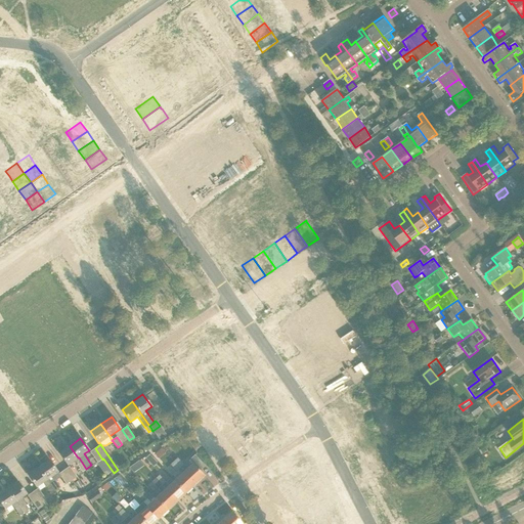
[(78,457),(70,446),(59,453),(68,466),(74,461),(82,472),(86,469),(79,457),(78,457)]
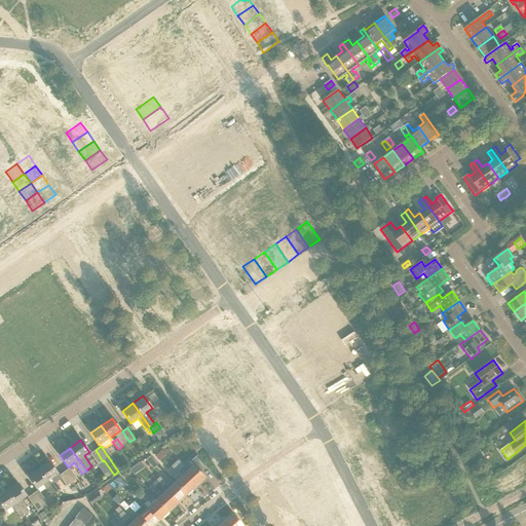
[(103,461),(96,450),(90,454),(98,464),(103,461)]
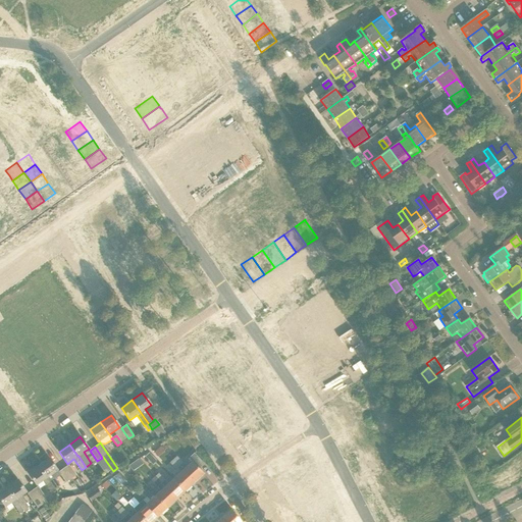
[(183,470),(194,482),(203,474),(198,469),(203,464),(193,453),(188,457),(192,461),(183,470)]
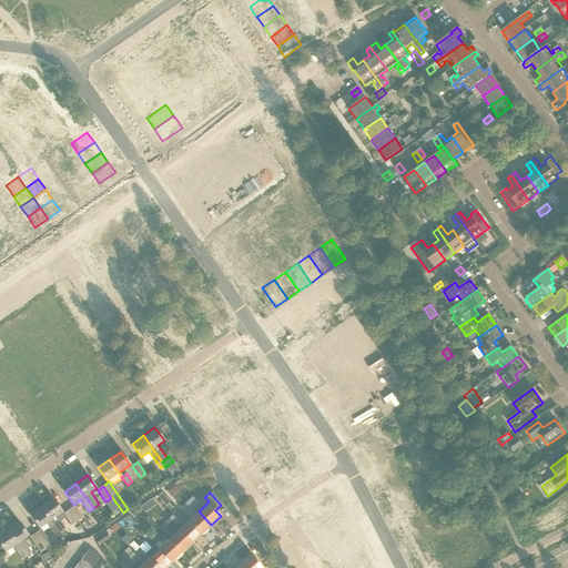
[(188,500),(194,507),(199,504),(192,496),(188,500)]
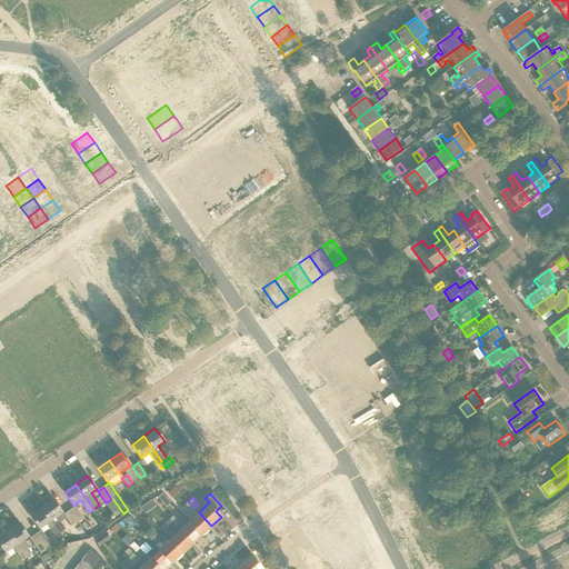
[(53,500),(41,508),(59,533),(65,530),(59,522),(66,518),(62,513),(53,500)]
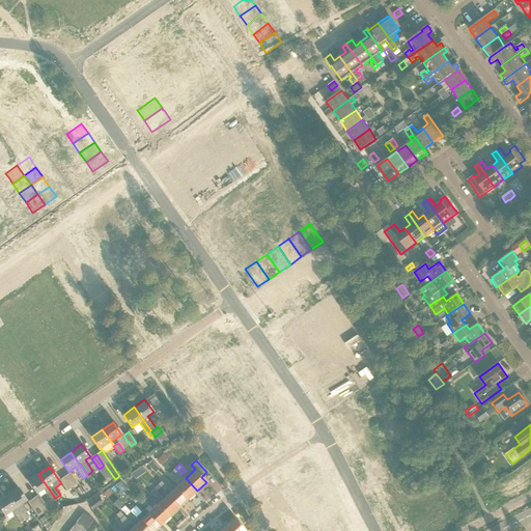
[(182,474),(175,468),(172,470),(178,477),(182,474)]
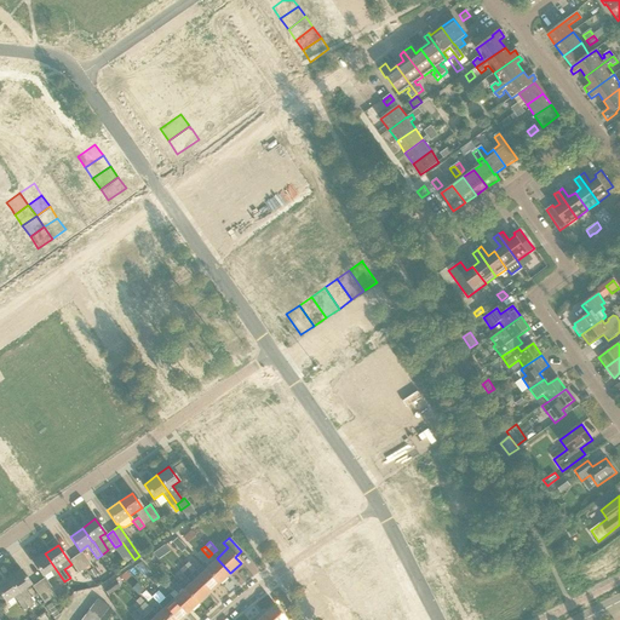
[(75,557),(84,569),(90,566),(81,552),(75,557)]
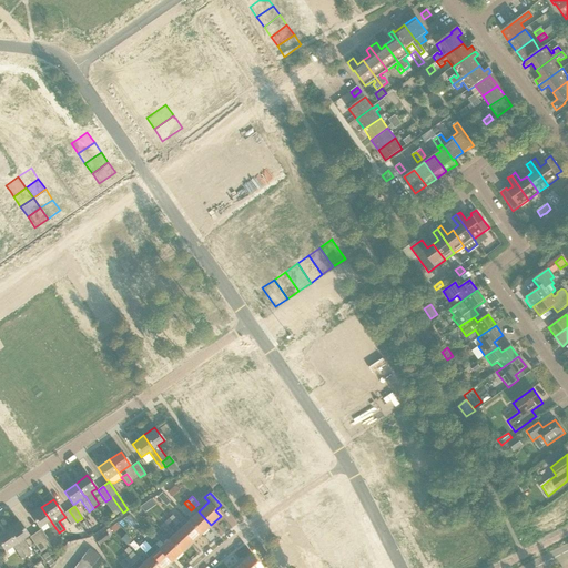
[(59,533),(41,507),(30,516),(39,528),(47,524),(56,536),(59,533)]
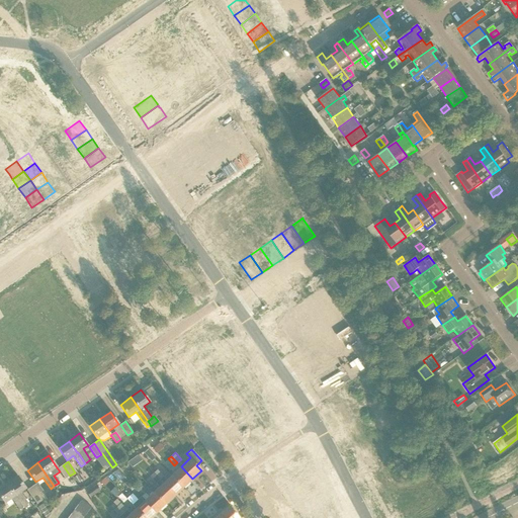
[(70,476),(63,465),(59,468),(66,479),(70,476)]
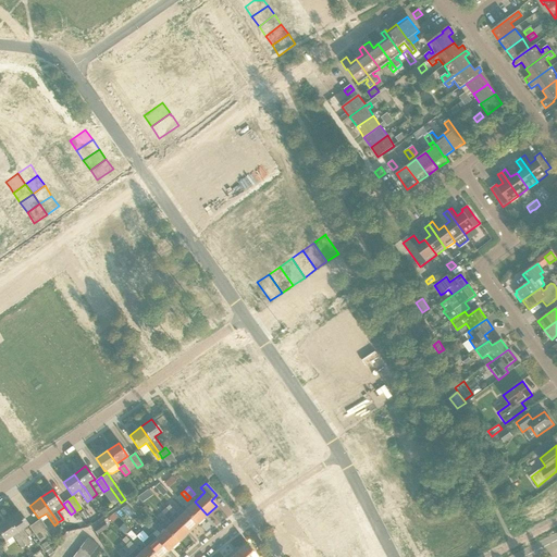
[(195,502),(185,510),(197,523),(207,515),(195,502)]
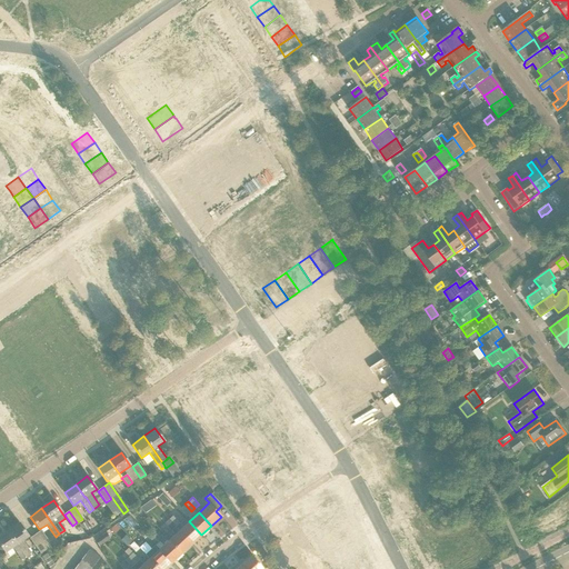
[(175,527),(191,545),(201,535),(189,521),(182,527),(179,523),(172,516),(168,520),(175,527)]
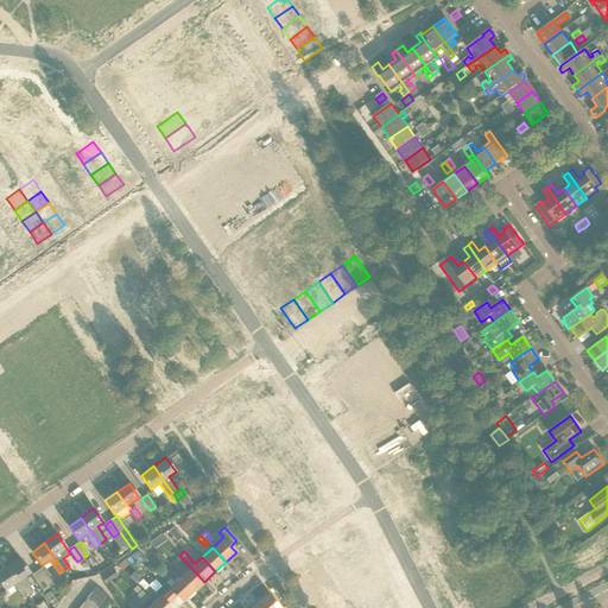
[(181,577),(194,591),(204,582),(187,563),(179,556),(176,559),(187,571),(181,577)]
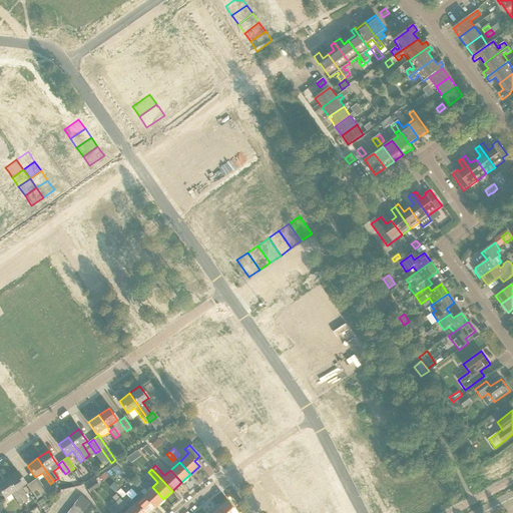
[(7,480),(23,502),(28,498),(20,488),(25,484),(17,473),(7,480)]
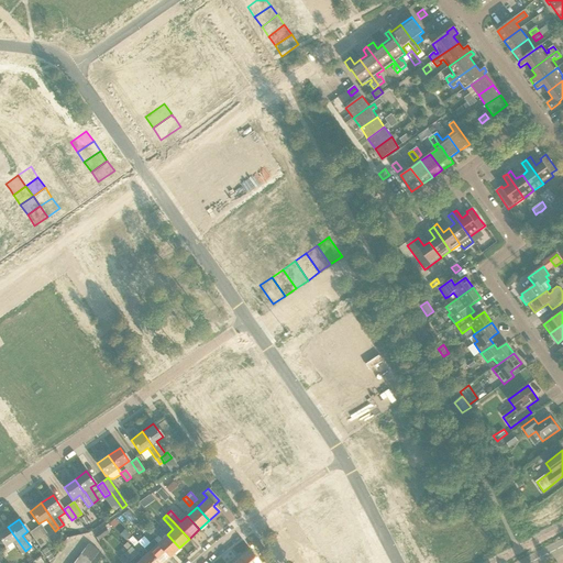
[(116,519),(110,523),(113,528),(119,523),(116,519)]
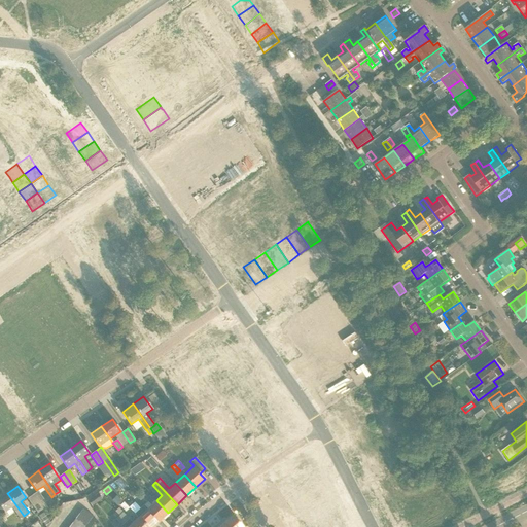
[(32,495),(42,510),(47,506),(44,503),(45,502),(37,492),(32,495)]
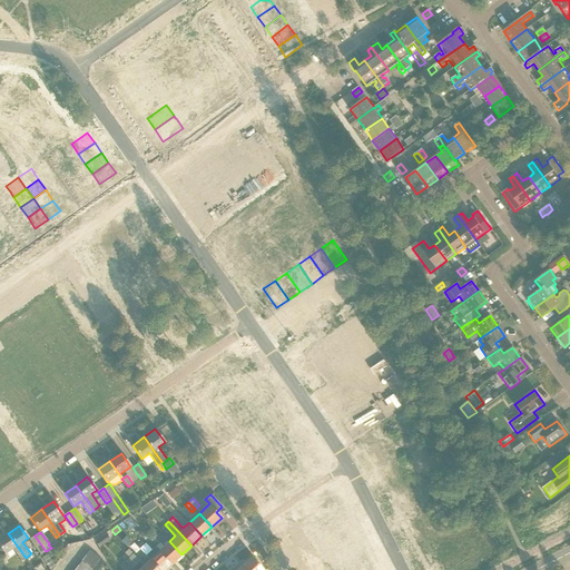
[(26,558),(8,533),(0,538),(0,546),(6,554),(13,549),(16,552),(16,553),(21,561),(26,558)]
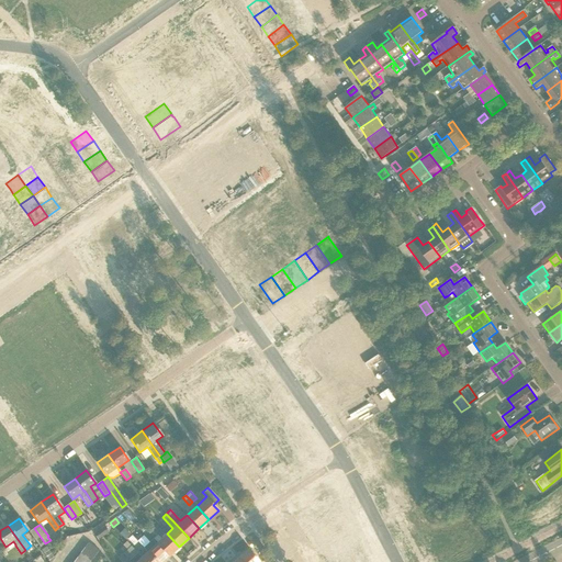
[(93,534),(99,540),(110,532),(105,526),(93,534)]
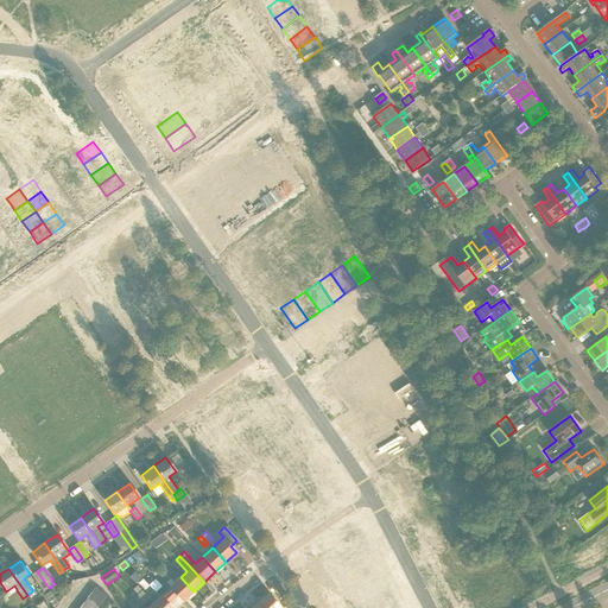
[(49,588),(37,571),(32,576),(43,593),(49,589),(49,588)]
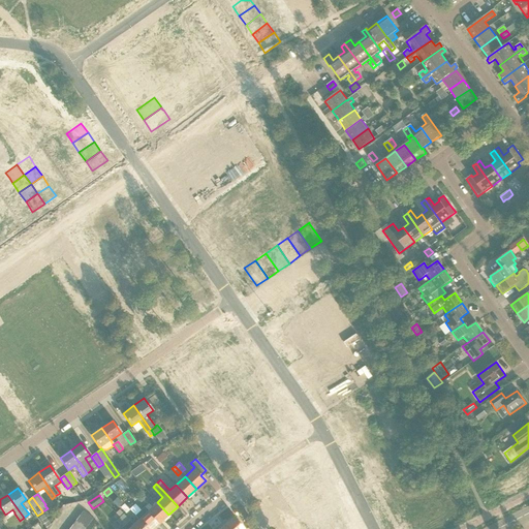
[(137,500),(144,507),(148,503),(142,497),(137,500)]
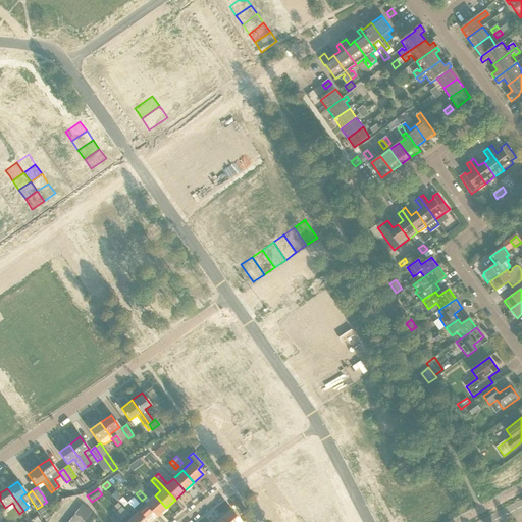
[(136,493),(133,497),(139,504),(133,509),(136,513),(145,521),(151,521),(157,517),(146,504),(142,501),(136,493)]
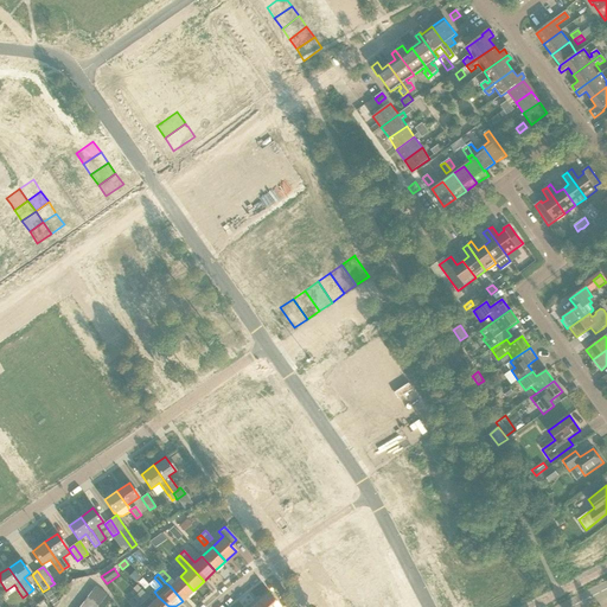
[(193,590),(180,576),(174,582),(170,577),(165,582),(170,586),(183,601),(193,590)]
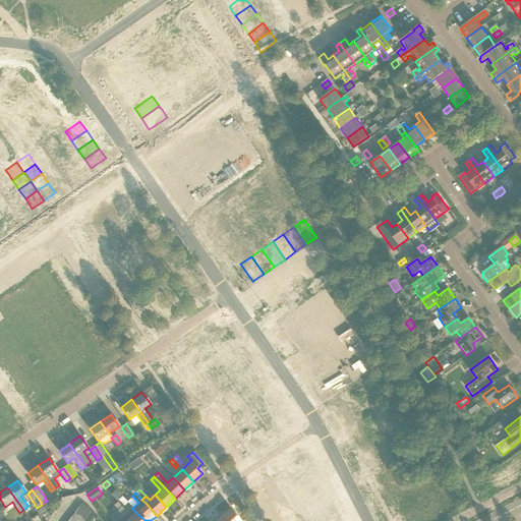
[(118,511),(127,520),(145,520),(135,512),(130,517),(121,507),(121,506),(117,502),(113,506),(118,511)]
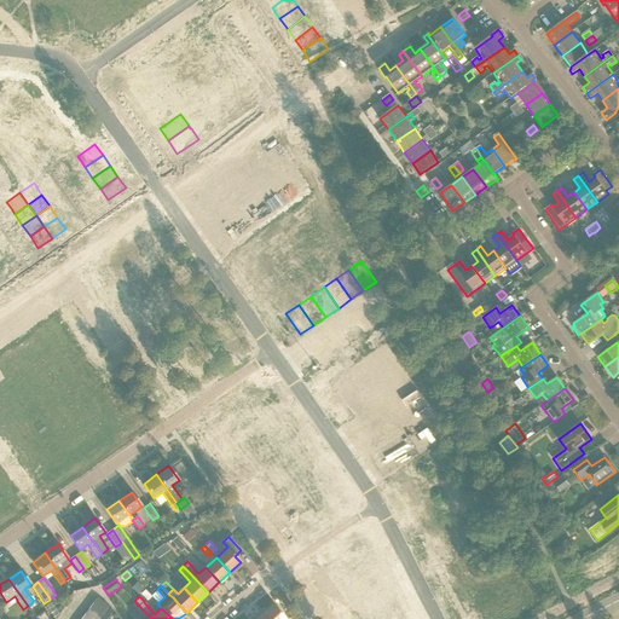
[(93,602),(104,612),(109,606),(97,597),(93,602)]
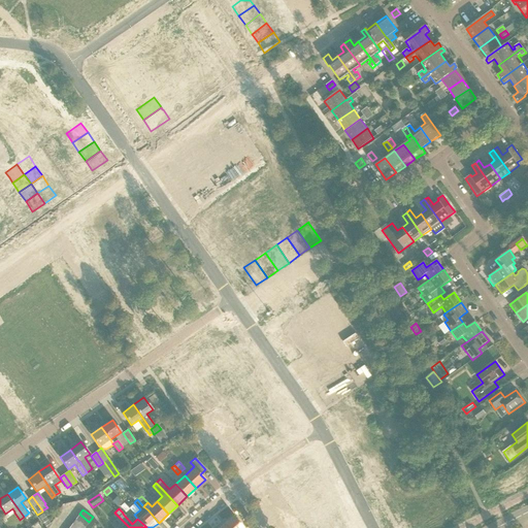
[(79,514),(75,519),(86,527),(89,522),(79,514)]
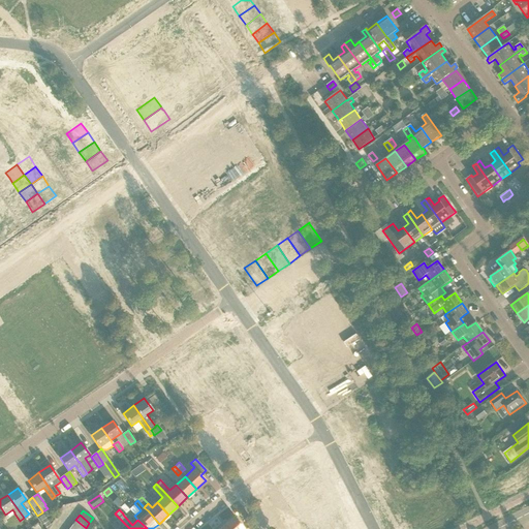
[(223,525),(226,528),(244,528),(234,517),(223,525)]
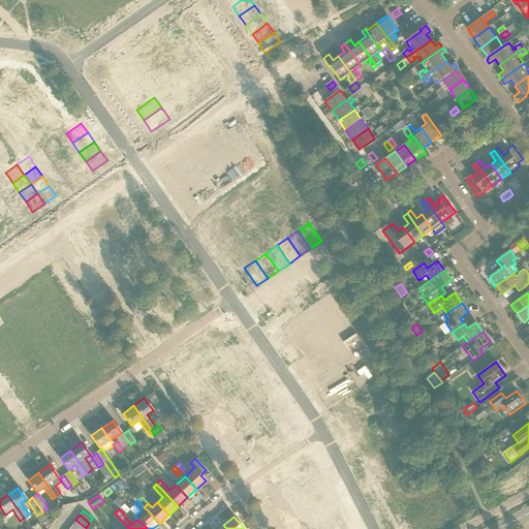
[(129,528),(120,519),(117,521),(124,528),(129,528)]
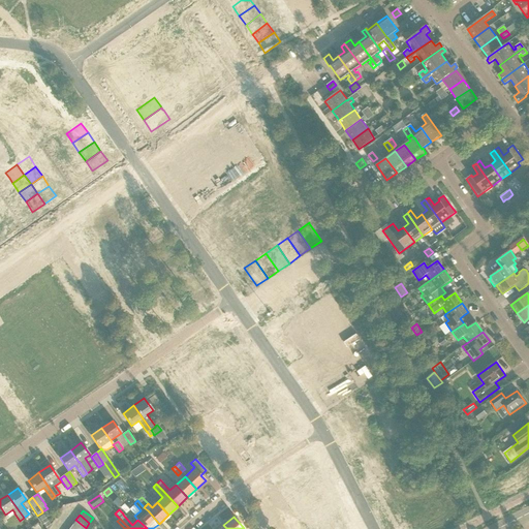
[(71,525),(76,528),(84,528),(86,528),(75,520),(71,525)]
